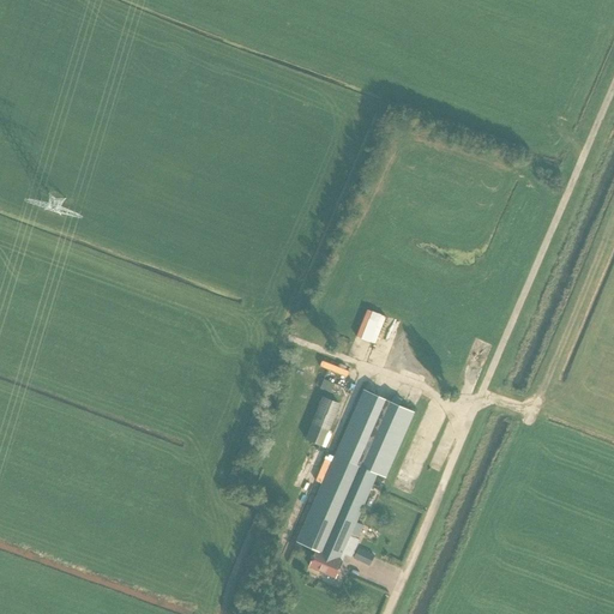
[(479,380),(493,343),(471,335),(457,372),(479,380)]
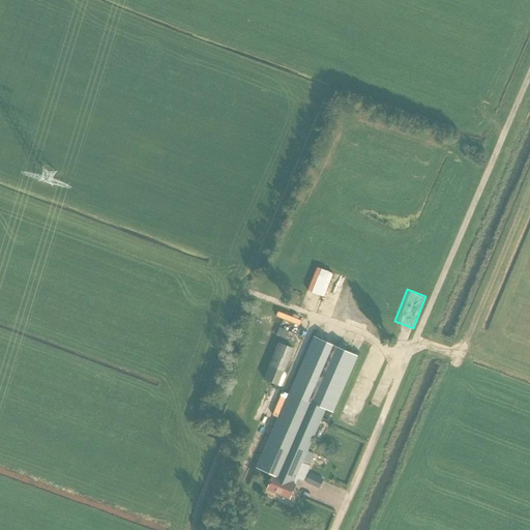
[(342,304),(341,313),(353,316),(355,306),(342,304)]
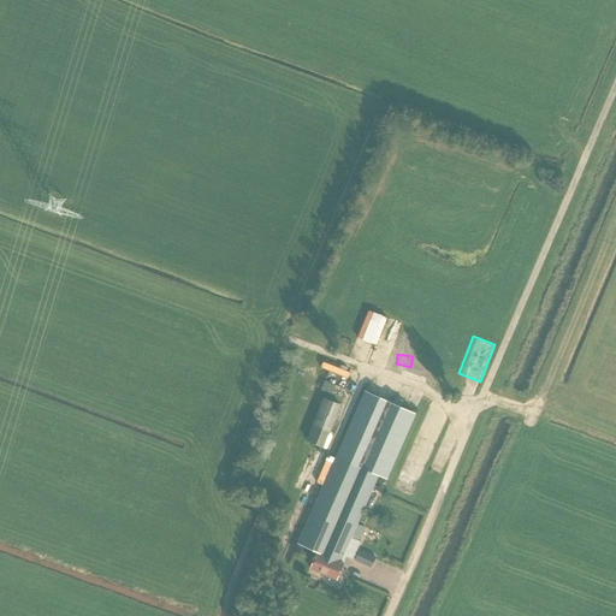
[(335,381),(344,384),(347,375),(326,371),(325,377),(336,379),(335,381)]
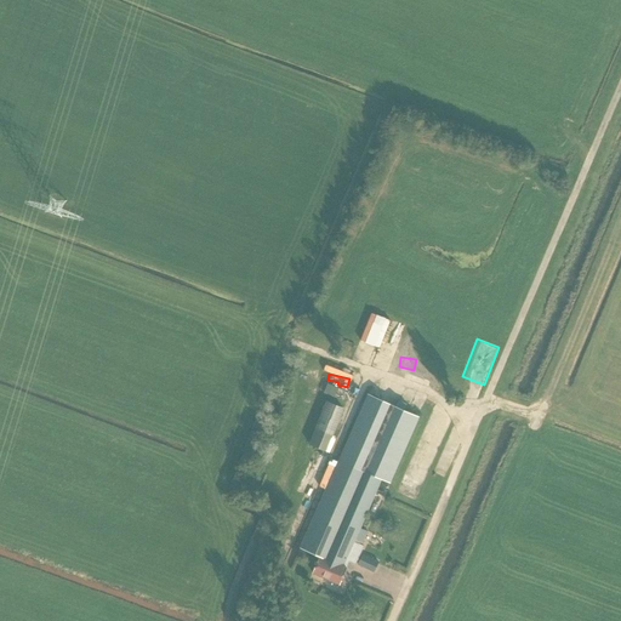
[(355,540),(360,528),(381,479),(389,483),(406,442),(417,417),(387,404),(366,394),(339,459),(320,502),(300,548),(308,552),(319,557),(313,573),(340,584),(347,568),(343,567),(346,560),(355,564),(364,546),(354,541),(355,540)]
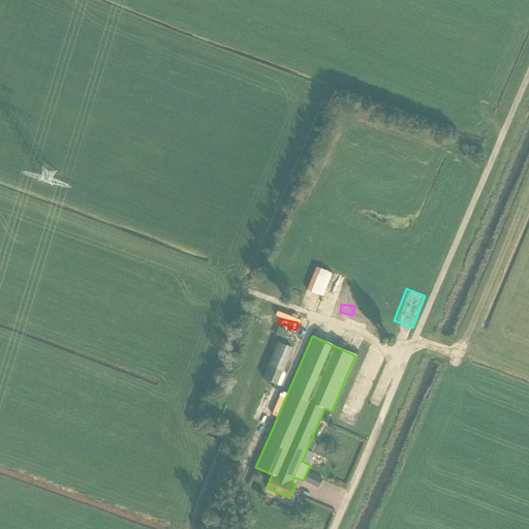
[(275,338),(265,369),(270,371),(268,376),(278,379),(289,342),(275,338)]
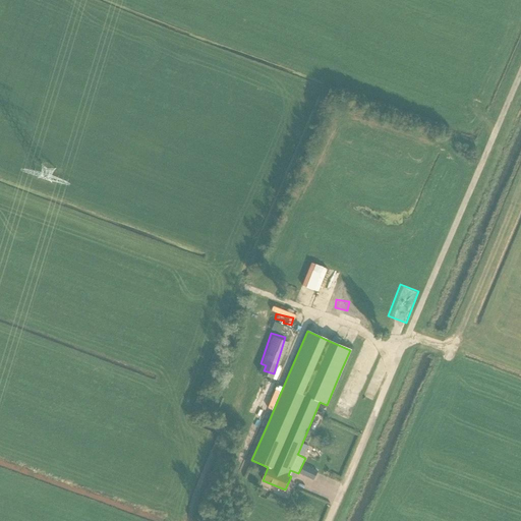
[(338,398),(332,412),(343,417),(349,404),(338,398)]
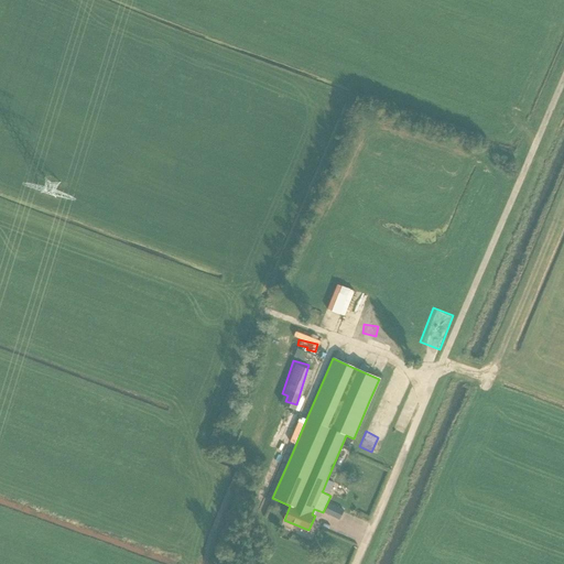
[(277,508),(280,501),(272,498),(270,505),(277,508)]
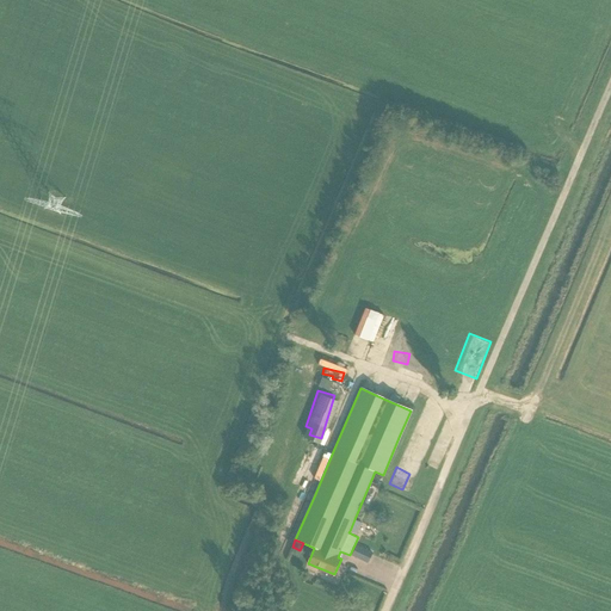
[(356,544),(351,556),(368,563),(372,553),(356,544)]
